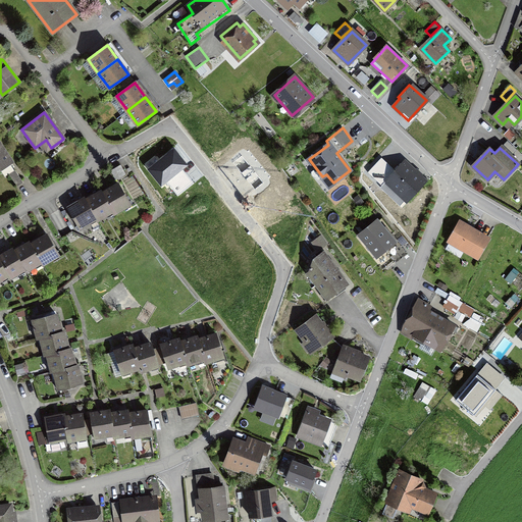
[(0,149),(0,167),(8,162),(0,149)]
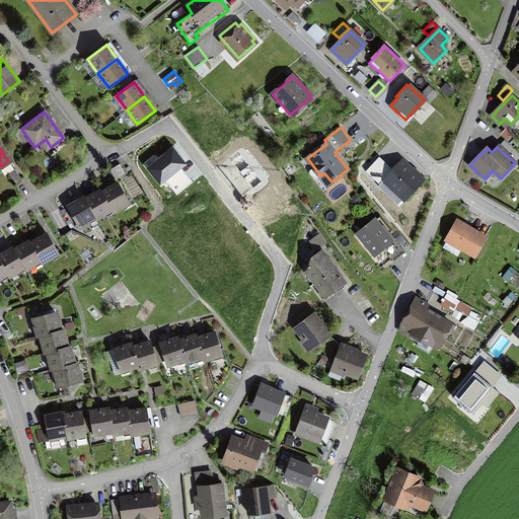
[(186,164),(172,149),(148,169),(160,184),(165,180),(176,195),(192,181),(180,168),(186,164)]
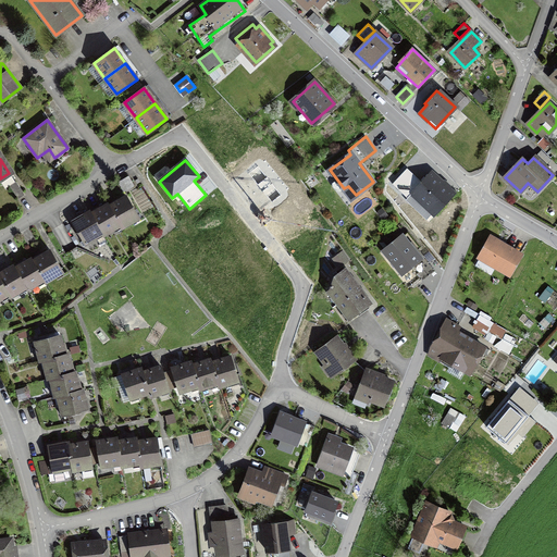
[(411,194),(434,215),(455,194),(431,172),(422,182),(407,169),(393,184),(408,198),(411,194)]
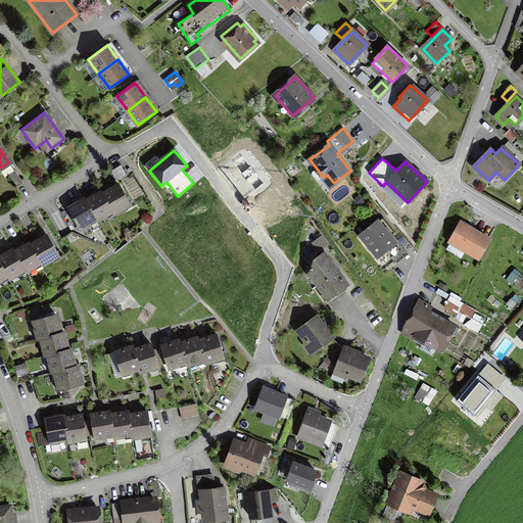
[(121,165),(110,171),(115,180),(125,175),(121,165)]
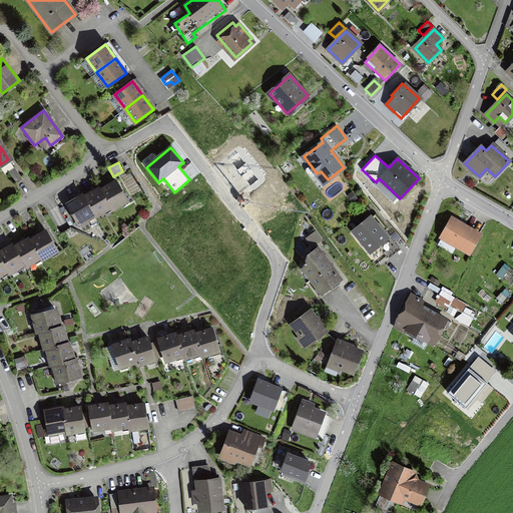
[(258,163),(241,175),(250,186),(267,174),(258,163)]
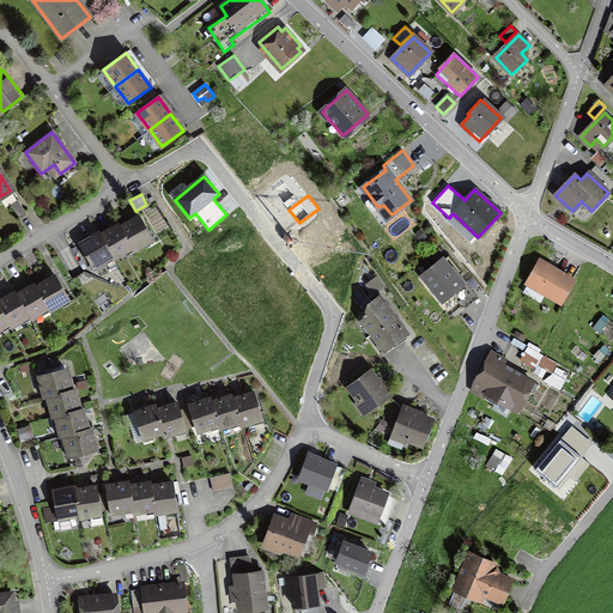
[(18,200),(11,205),(19,219),(28,214),(18,200)]
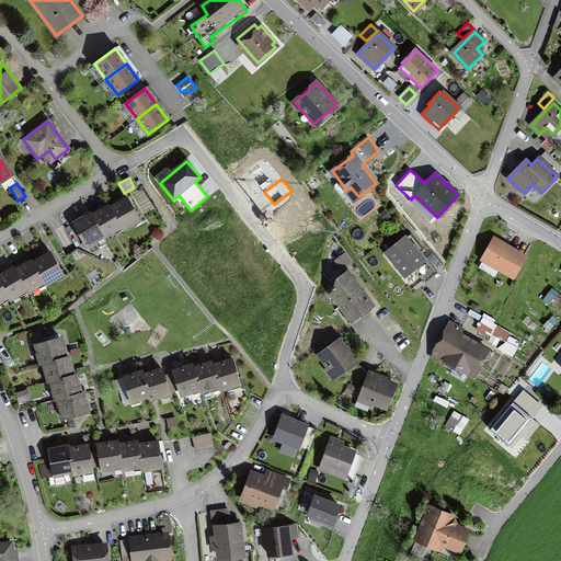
[(127,198),(110,208),(121,227),(123,230),(139,219),(127,198)]
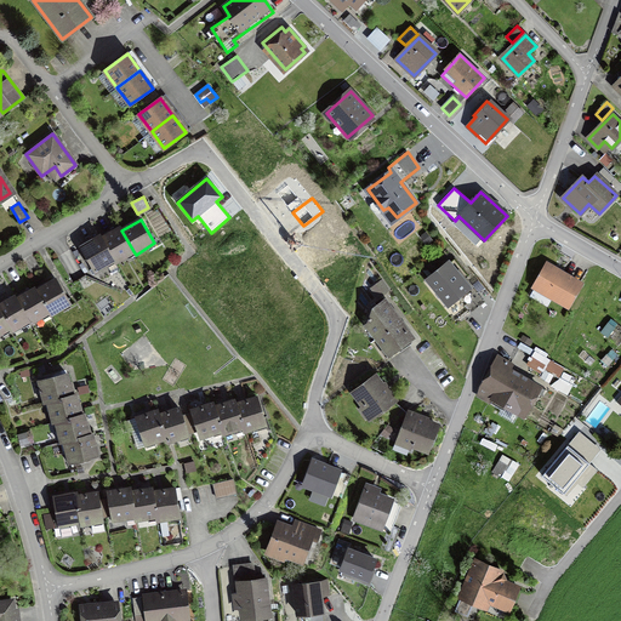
[(120,228),(102,239),(114,258),(115,262),(134,251),(121,231),(120,228)]
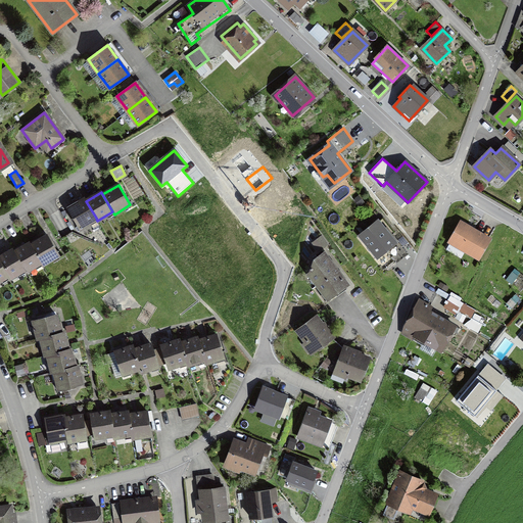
[(84,198),(67,207),(80,228),(96,218),(86,201),(84,198)]
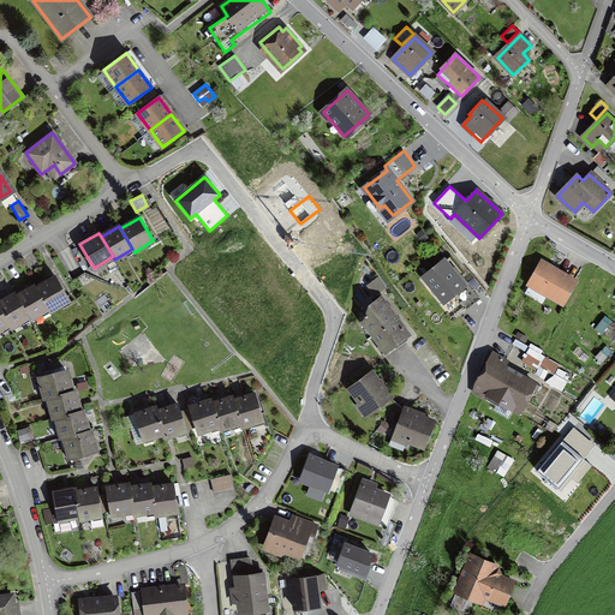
[(445,261),(424,276),(445,302),(451,297),(461,311),(472,304),(460,290),(464,286),(445,261)]
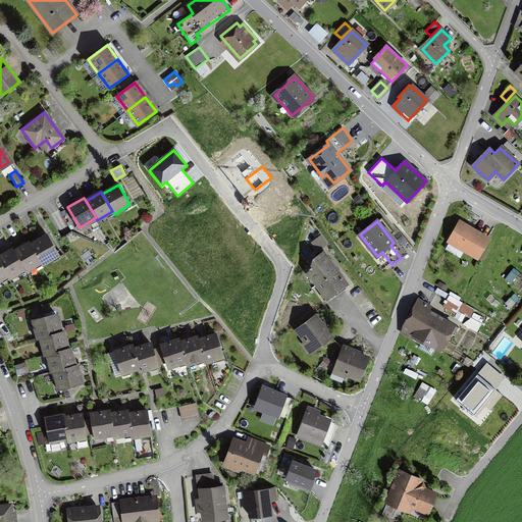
[(461,222),(450,242),(476,257),(487,238),(461,222)]
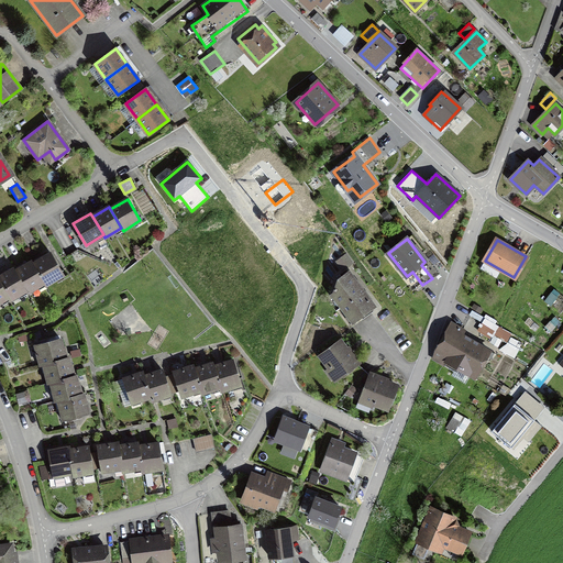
[(51,253),(33,264),(44,283),(45,285),(63,274),(51,253)]
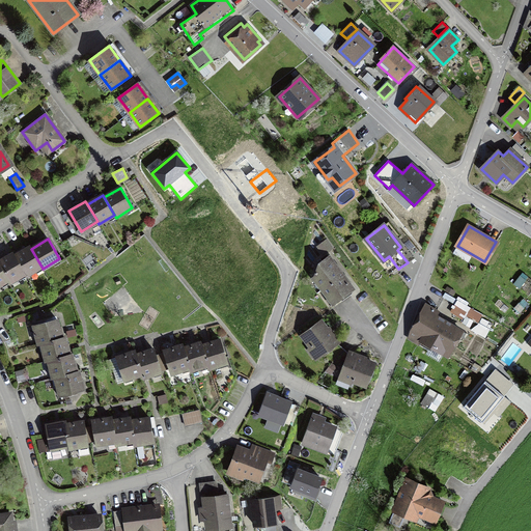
[(326,241),(317,247),(323,253),(331,248),(326,241)]
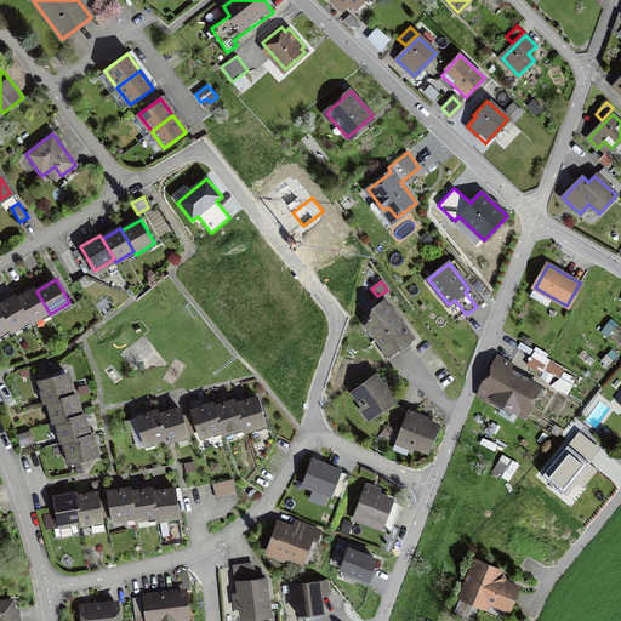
[(34,289),(16,300),(29,320),(30,323),(49,312),(36,291),(34,289)]
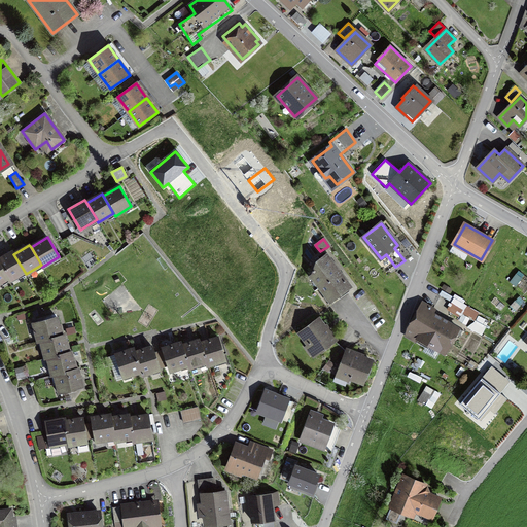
[(12,252),(0,259),(0,266),(7,278),(8,281),(25,272),(13,254),(12,252)]
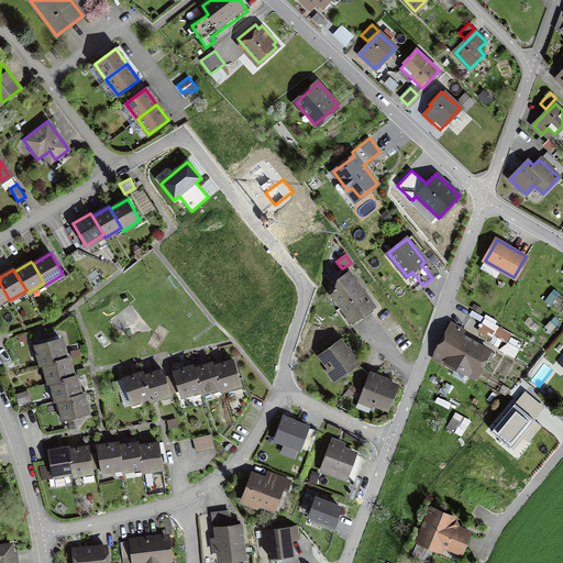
[(362,291),(349,272),(338,279),(333,295),(341,306),(362,291)]
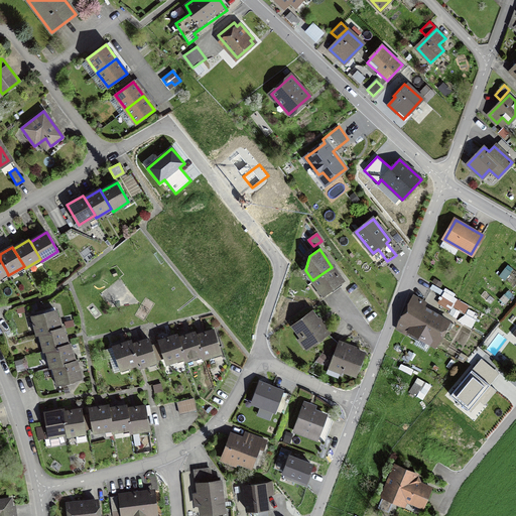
[(343,282),(332,267),(312,280),(324,295),(343,282)]
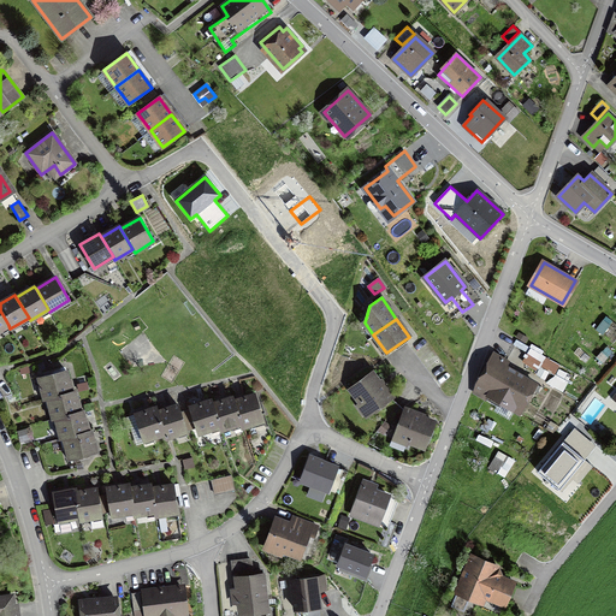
[(495,354),(473,391),(516,415),(533,384),(504,367),(508,361),(495,354)]
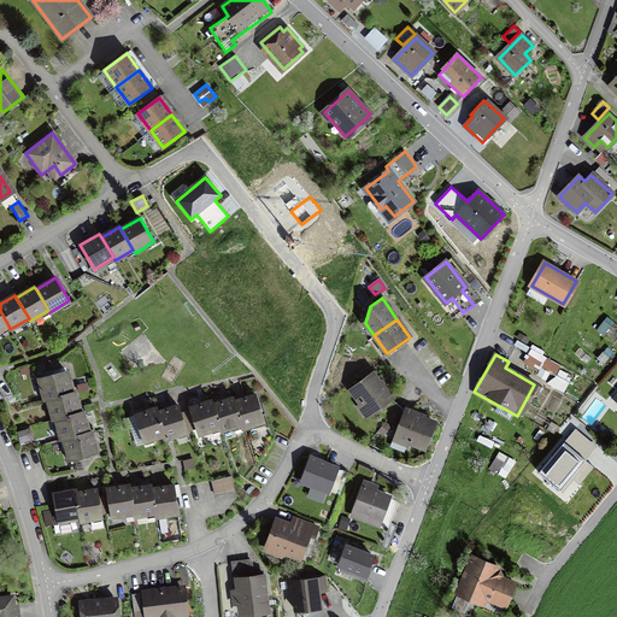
[(66,371),(40,377),(46,400),(48,399),(72,393),(66,371)]
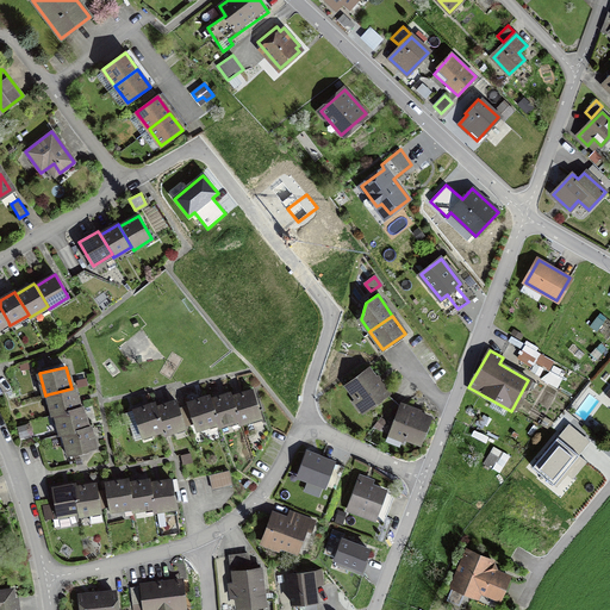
[(369,369),(348,385),(365,409),(387,393),(369,369)]
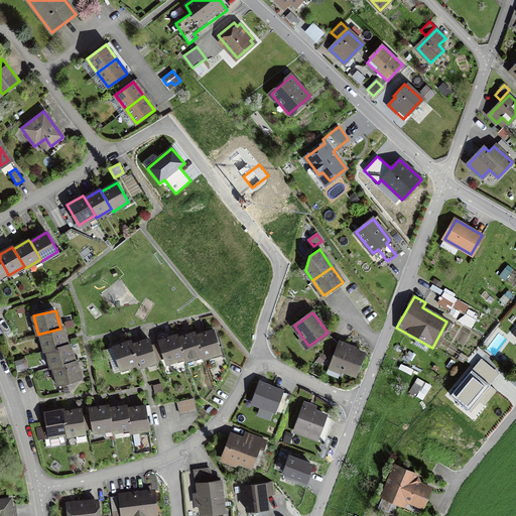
[(60,329),(40,334),(45,350),(47,350),(67,345),(62,328),(60,329)]
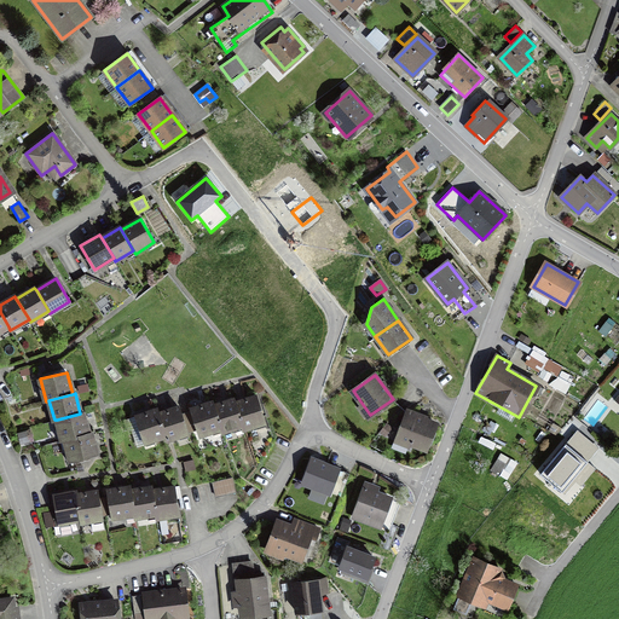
[(256,397),(235,403),(242,426),(243,429),(265,423),(256,397)]
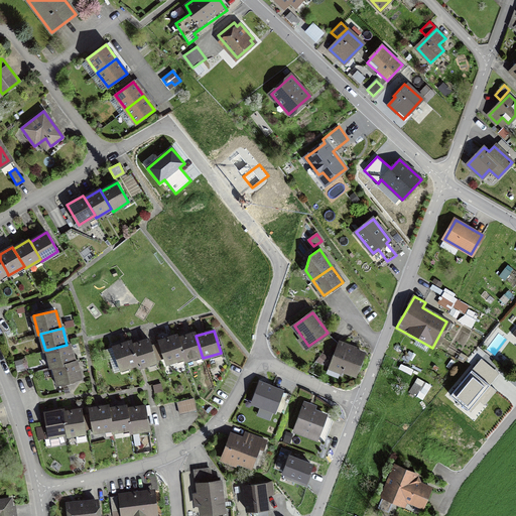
[(195,333),(177,339),(183,357),(184,360),(202,355),(196,336),(195,333)]
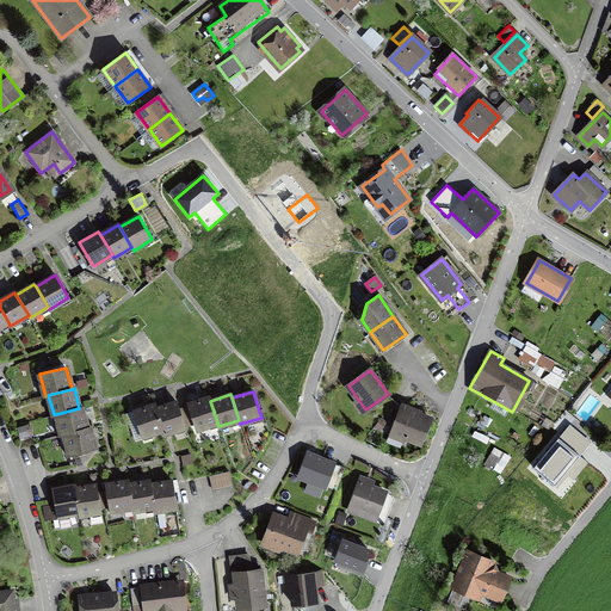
[(189,407),(184,408),(190,425),(193,424),(196,430),(217,423),(210,401),(209,396),(187,403),(189,407)]
